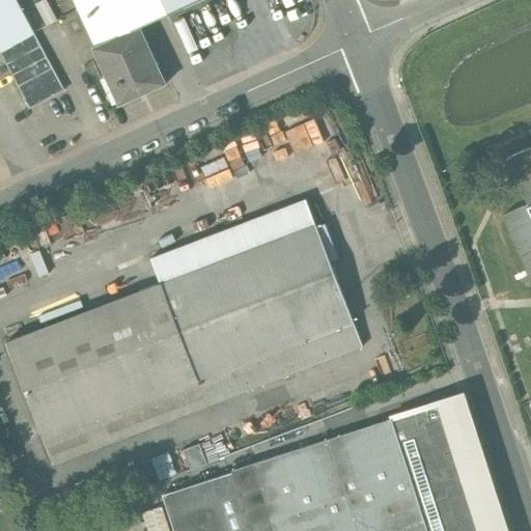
[(16,0),(0,0),(0,53),(30,110),(65,91),(16,0)]
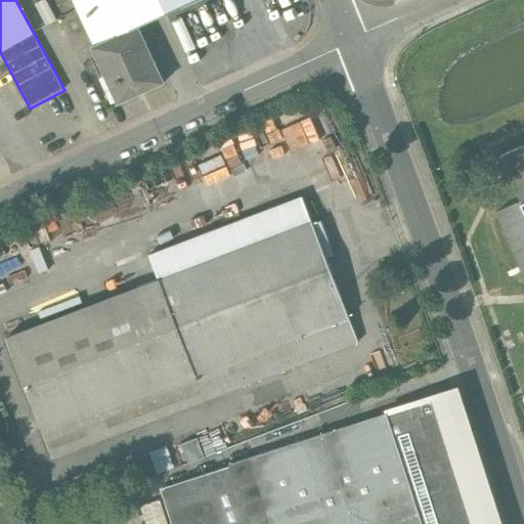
[(47,0),(43,0),(36,4),(47,25),(57,18),(47,0)]
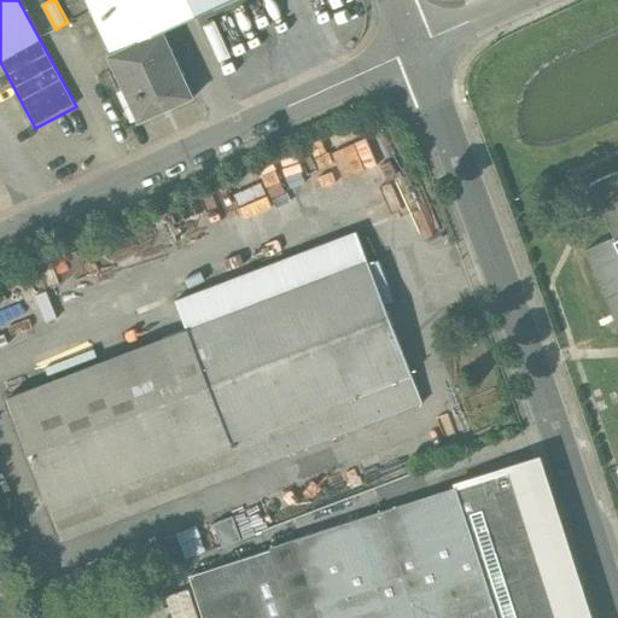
[(86,0),(109,53),(159,31),(232,0),(86,0)]
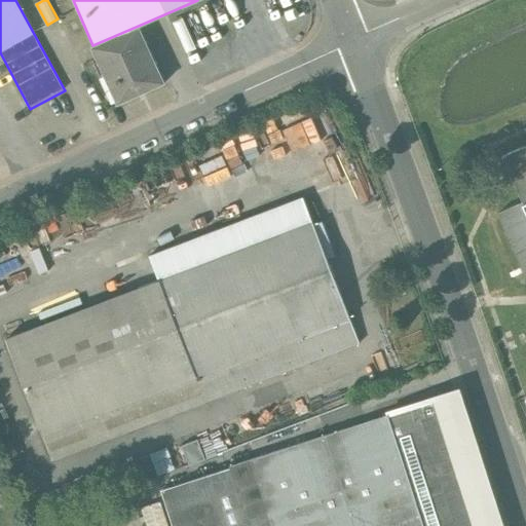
[(92,45),(90,46),(116,103),(161,81),(136,27),(92,45)]
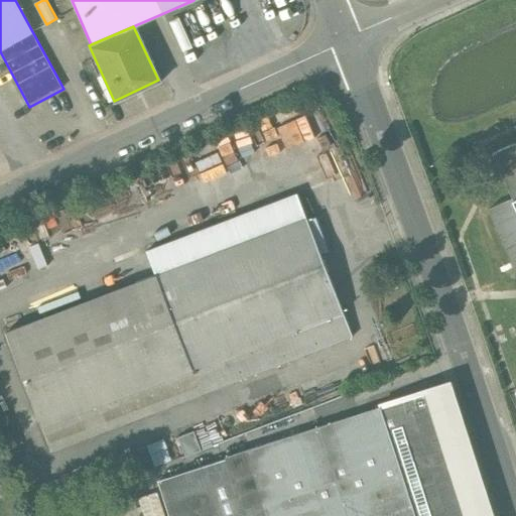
[(515,143),(493,154),(513,199),(514,200),(515,199),(515,143)]
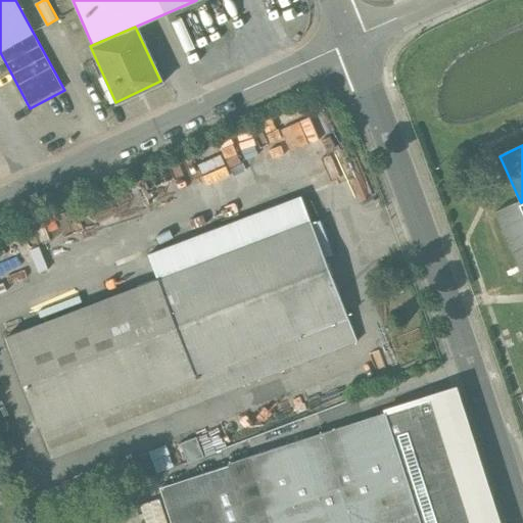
[(301,197),(148,255),(157,280),(101,301),(147,422),(357,343),(325,259),(334,255),(321,221),(312,225),(301,197)]
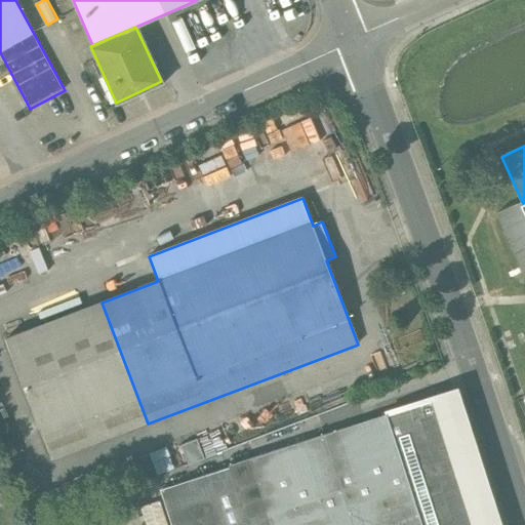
[(524,202),(523,203),(522,202),(497,213),(524,275),(524,202)]
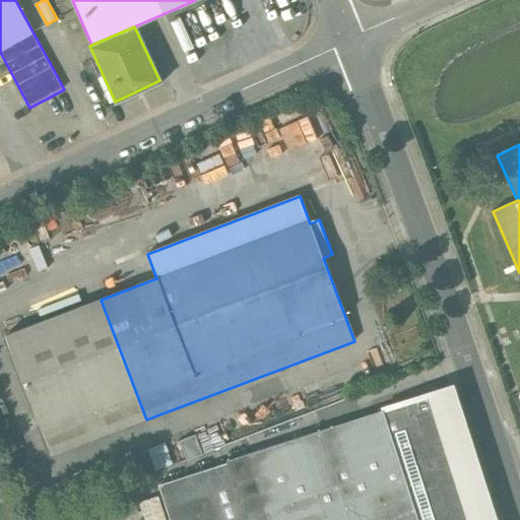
[(101,300),(5,335),(52,455),(146,419),(101,300)]
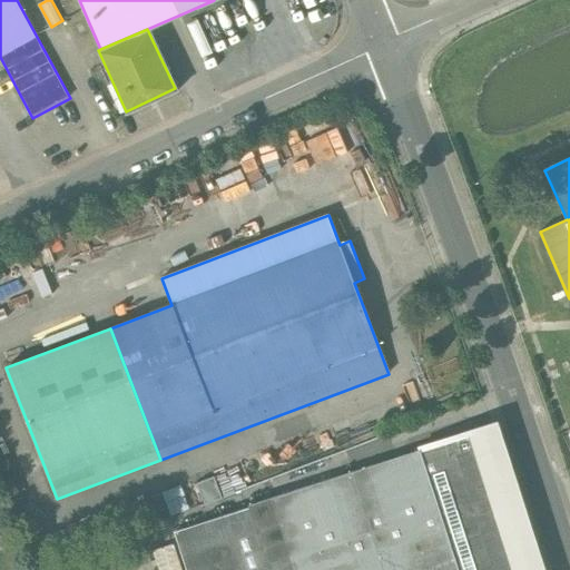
[(420,448),(246,504),(247,505),(173,530),(185,569),(539,569),(490,423),(420,446),(420,448)]
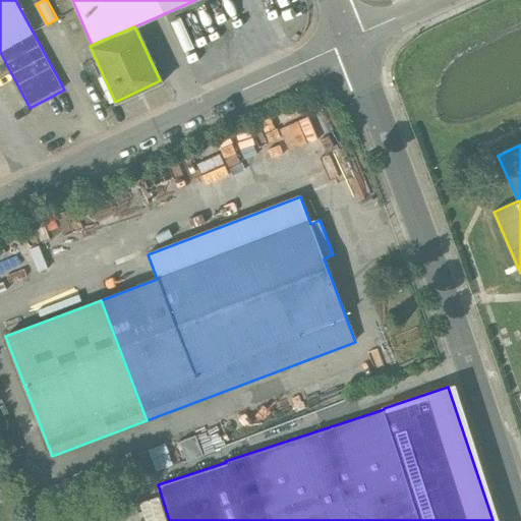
[(194,438),(179,443),(186,462),(201,456),(194,438)]
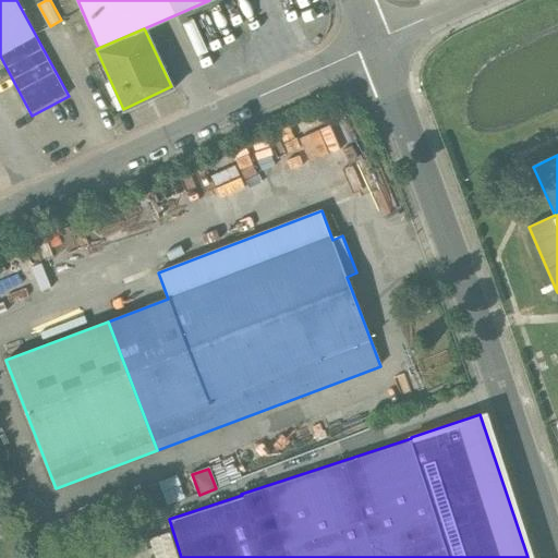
[(165,481),(171,497),(187,490),(182,475),(165,481)]
